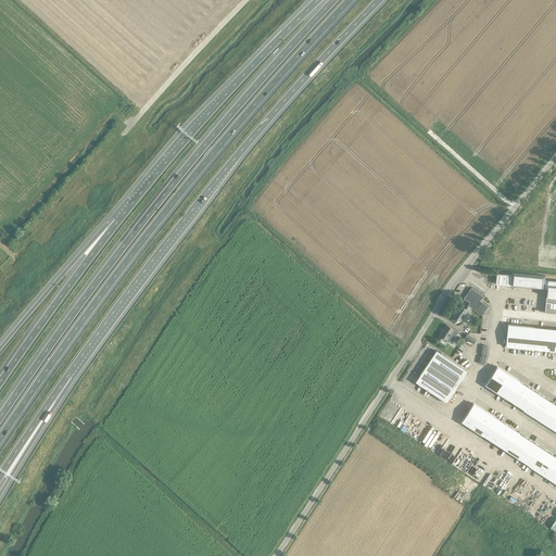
[(497,274),(496,285),(547,289),(545,313),(555,314),(555,280),(545,280),(545,276),(514,273),(514,274),(512,274),(512,275),(497,274)]
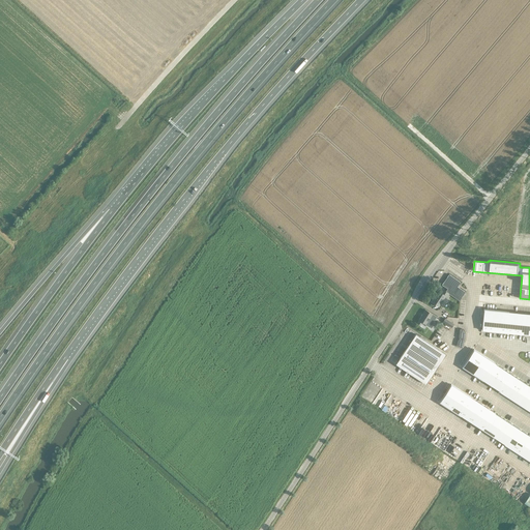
[(449,274),(442,285),(447,289),(445,292),(449,294),(459,301),(465,292),(458,287),(461,283),(449,274)]
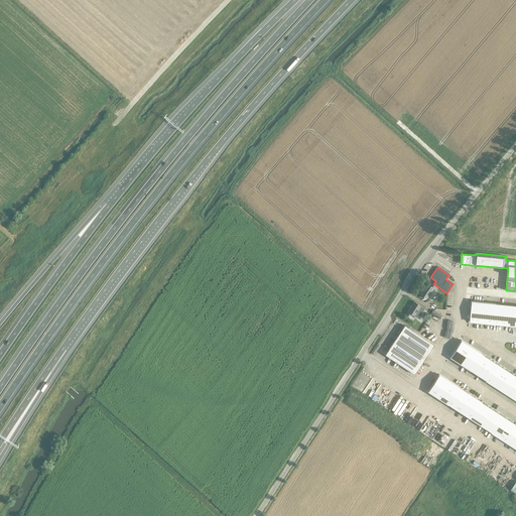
[(435,289),(437,286),(430,282),(429,284),(427,283),(423,289),(423,288),(419,294),(426,298),(433,288),(435,289)]
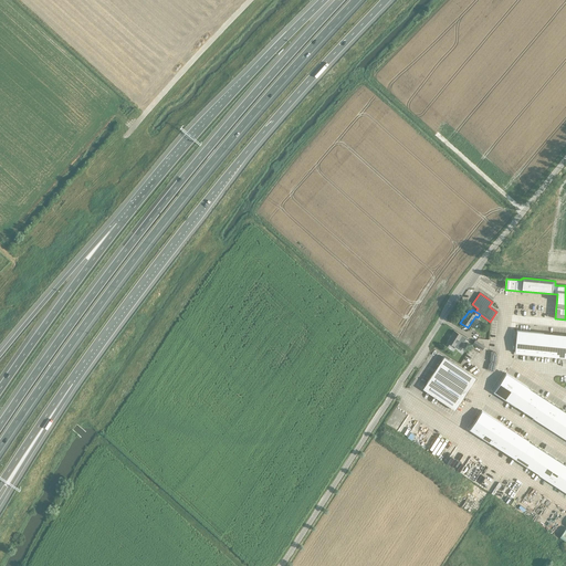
[(465,338),(454,331),(446,345),(449,347),(451,344),(459,349),(465,338)]
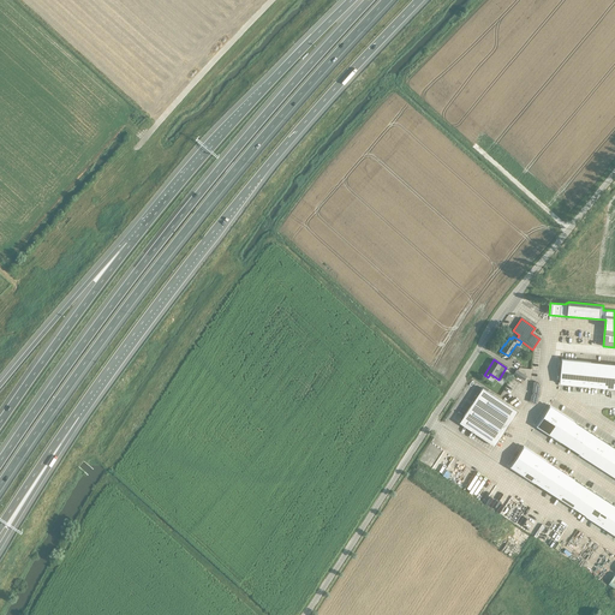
[(560,359),(559,371),(573,372),(574,360),(560,359)]
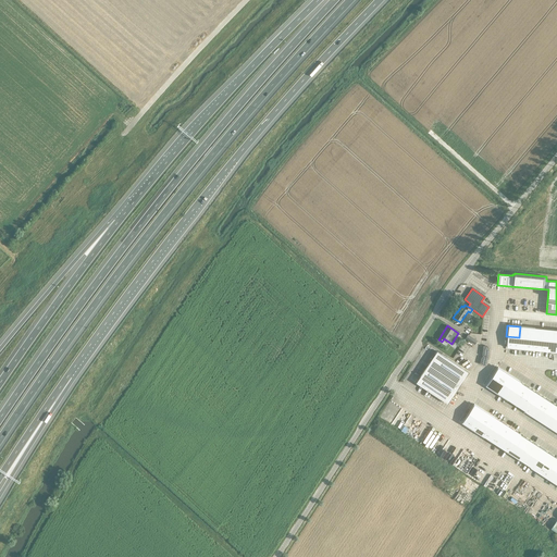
[(520,326),(519,337),(531,338),(532,327),(520,326)]
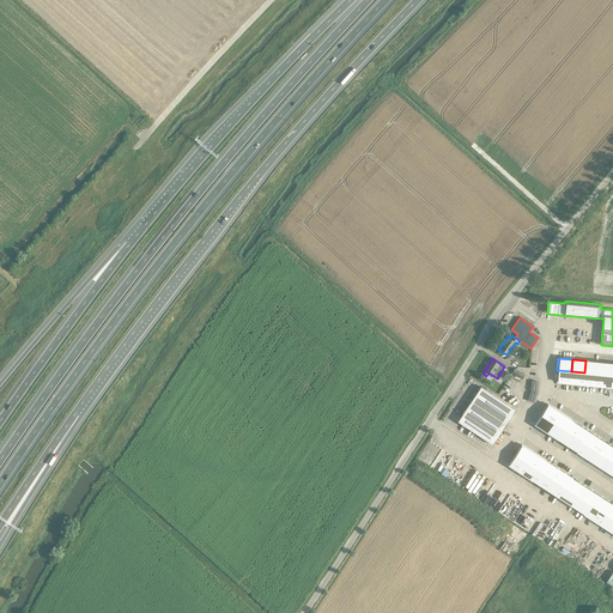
[(586,360),(584,372),(595,372),(596,360),(586,360)]
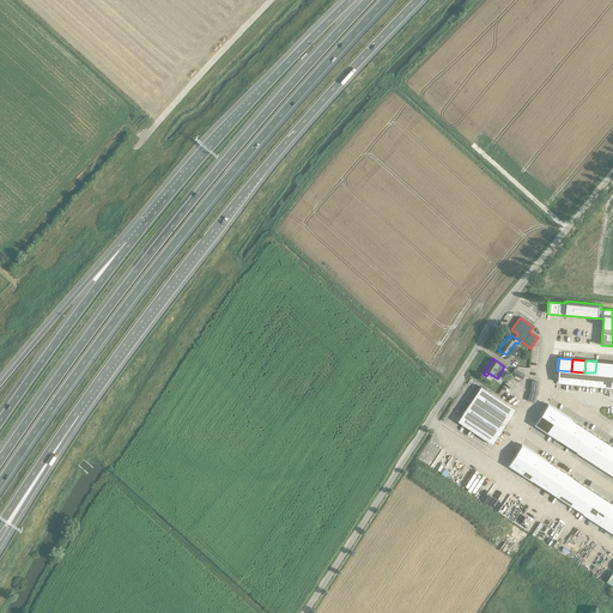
[(515,368),(513,372),(522,378),(528,370),(521,369),(520,371),(515,368)]
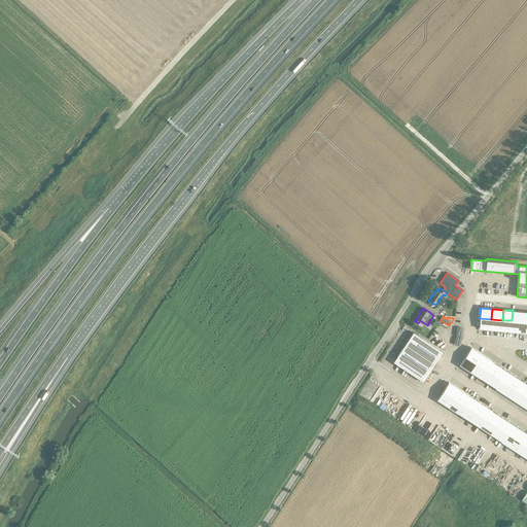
[(479,318),(478,328),(490,329),(491,319),(479,318)]
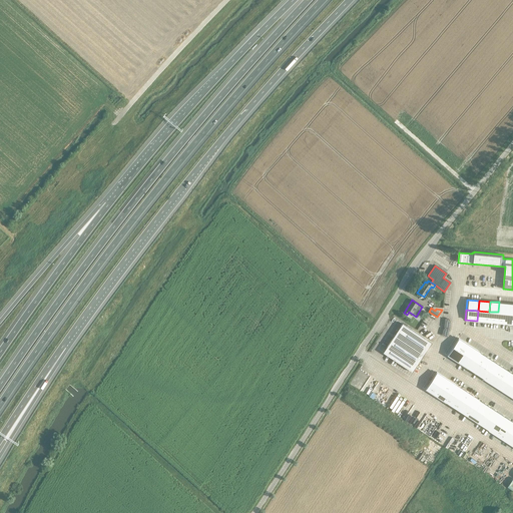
[(478,311),(477,321),(489,322),(489,312),(478,311)]
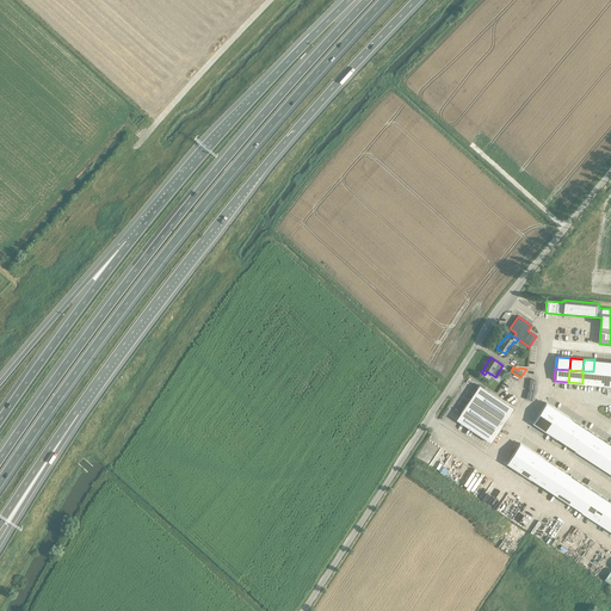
[(582,371),(582,383),(592,383),(593,371),(582,371)]
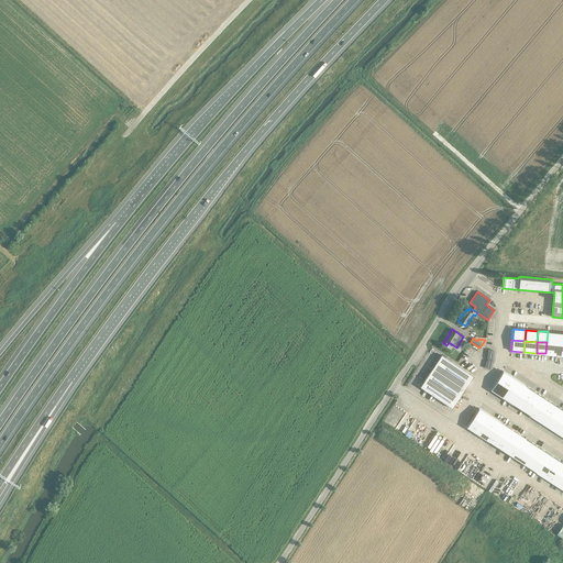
[(488,350),(487,359),(488,359),(488,361),(487,361),(485,367),(490,370),(494,360),(495,353),(493,353),(494,350),(488,350)]
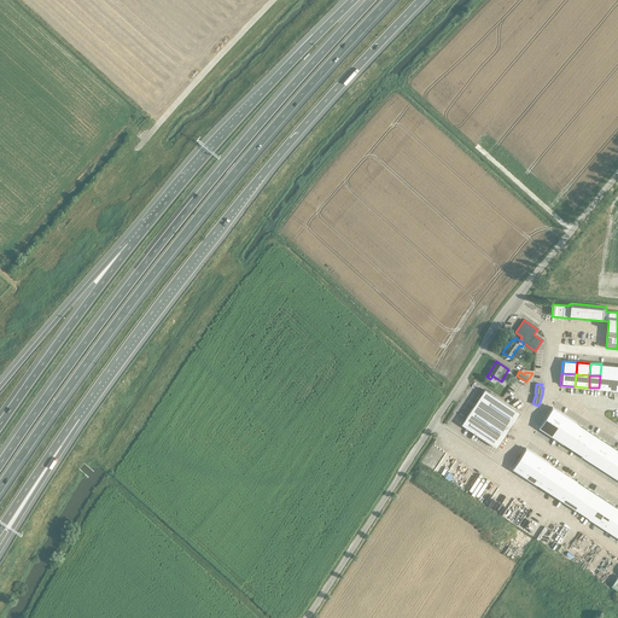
[(485,390),(461,425),(496,448),(520,413),(485,390)]
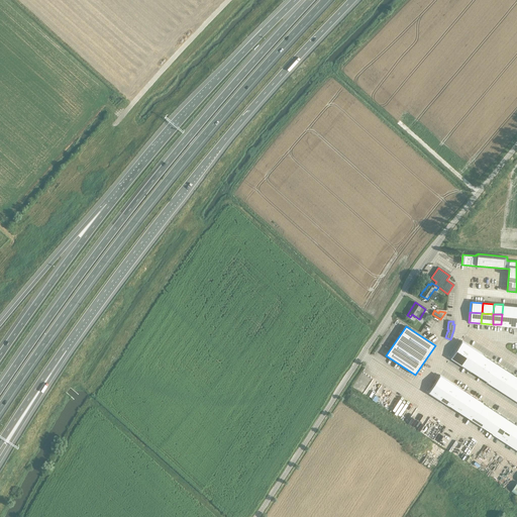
[(463,341),(457,350),(468,356),(474,348),(463,341)]
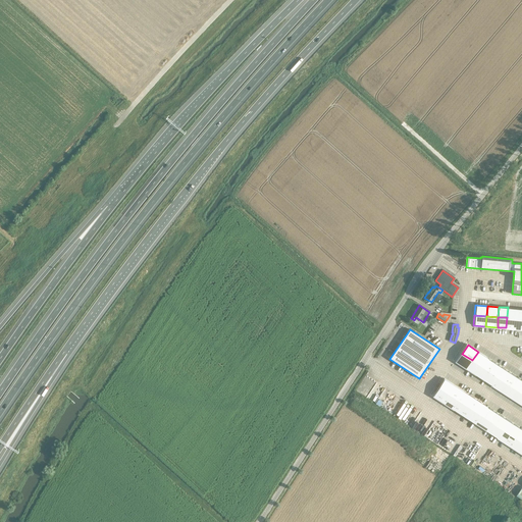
[(478,352),(472,360),(482,366),(488,358),(478,352)]
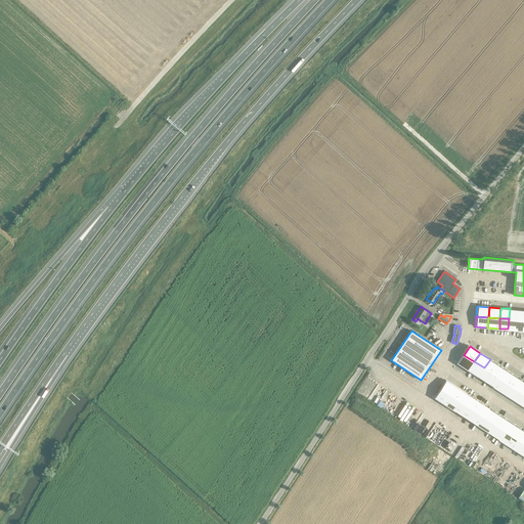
[(464,355),(459,363),(469,370),(474,361),(464,355)]
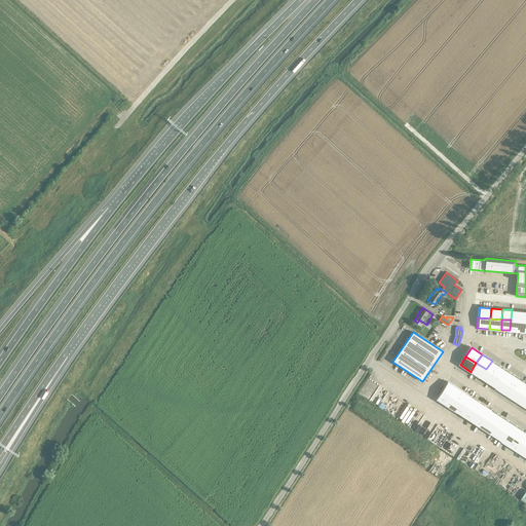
[(492,361),(486,369),(493,374),(499,366),(492,361)]
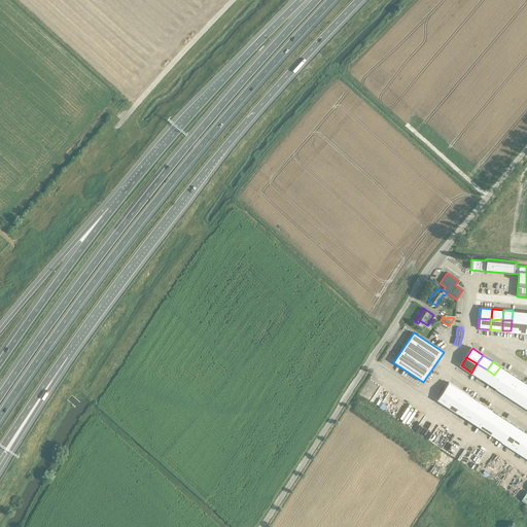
[(477,363),(471,373),(482,379),(487,370),(477,363)]
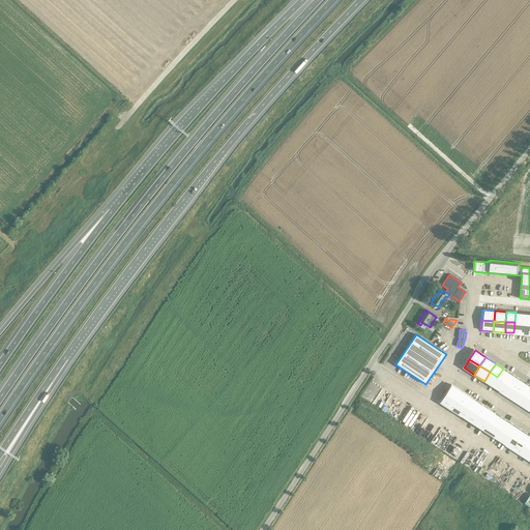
[(503,369),(497,377),(502,380),(508,372),(503,369)]
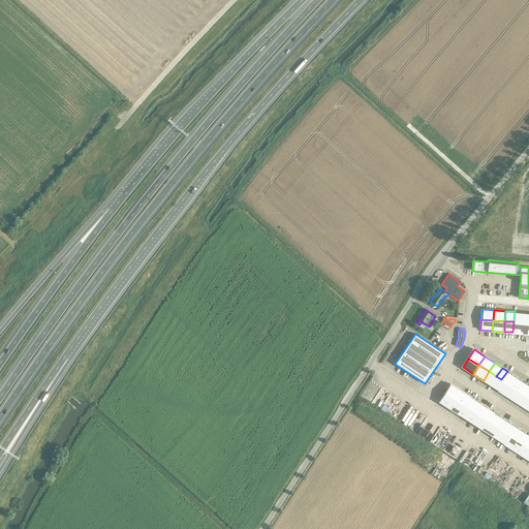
[(489,371),(484,380),(491,385),(496,376),(489,371)]
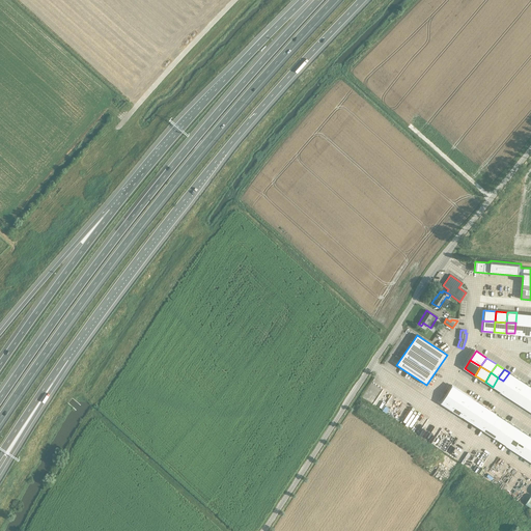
[(509,372),(503,381),(508,384),(514,375),(509,372)]
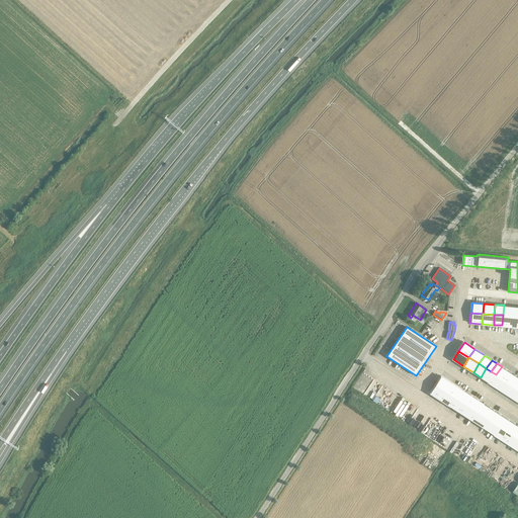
[(502,366),(496,374),(501,378),(506,369),(502,366)]
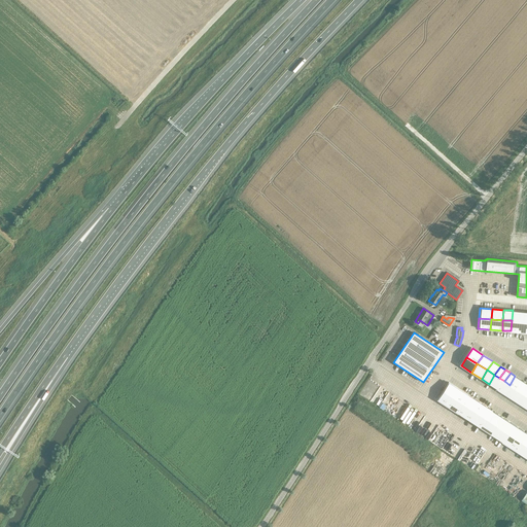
[(494,375),(489,384),(494,387),(499,378),(494,375)]
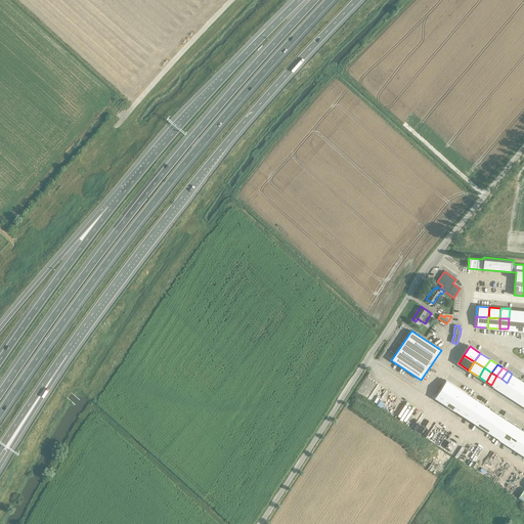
[(512,374),(507,383),(512,386),(517,377),(512,374)]
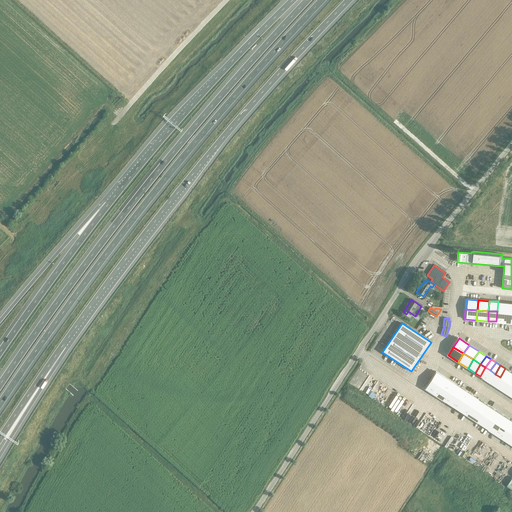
[(485,367),(480,376),(485,379),(490,370),(485,367)]
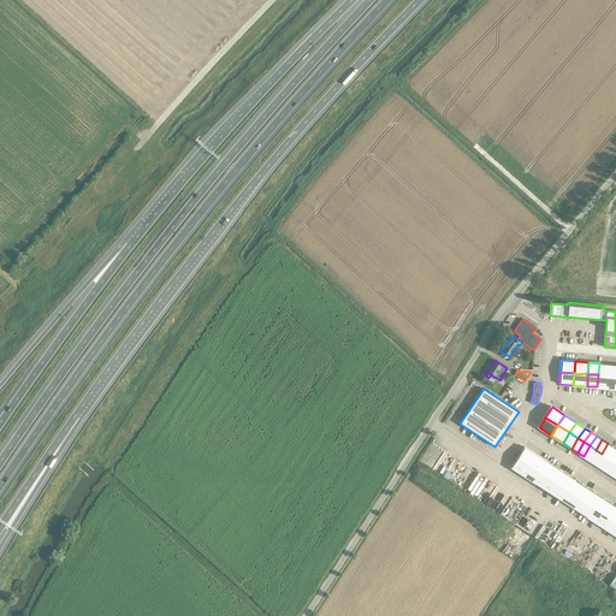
[(608,443),(602,454),(608,457),(614,446),(608,443)]
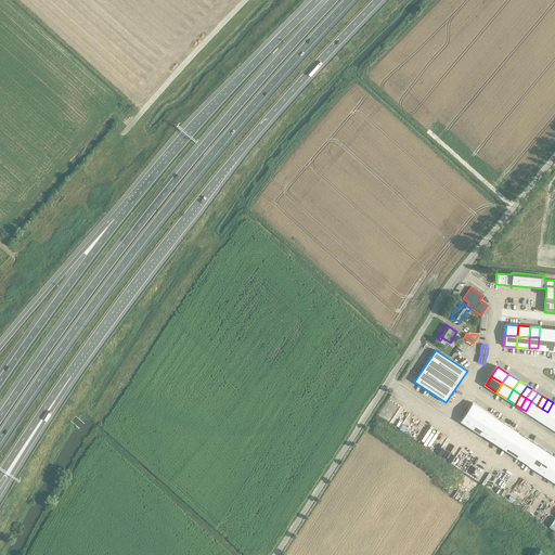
[(531,401),(526,411),(531,414),(537,405),(531,401)]
